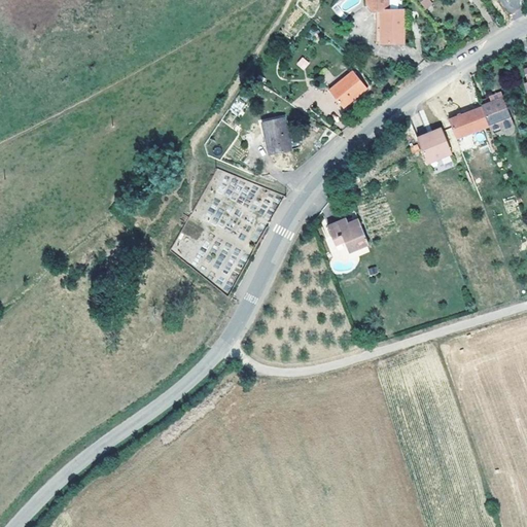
[(387,7),(387,0),(365,0),(365,2),(372,7),(376,7),(376,20),(380,20),(380,27),(381,40),(394,40),(401,40),(401,13),(401,7),(396,7),(387,7)]
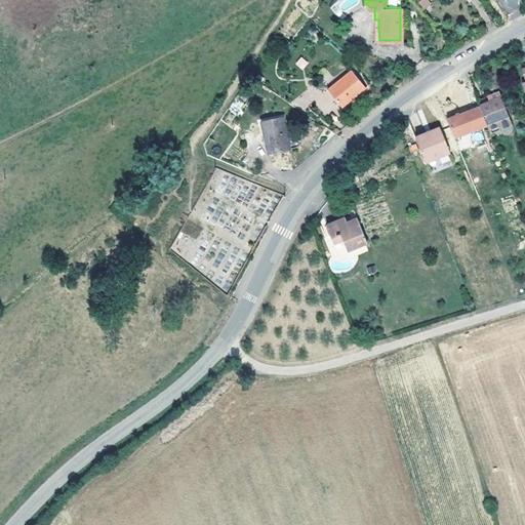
[(303,70),(309,63),(300,56),(294,64),(303,70)]
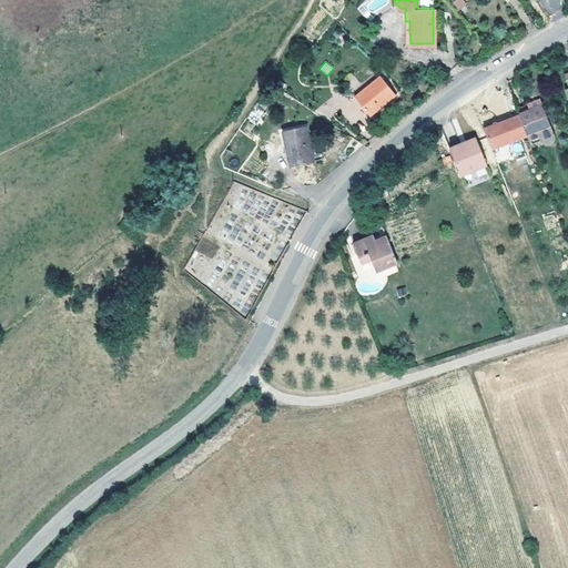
[(385,99),(387,101),(396,94),(381,75),(355,97),(367,112),(385,99)]
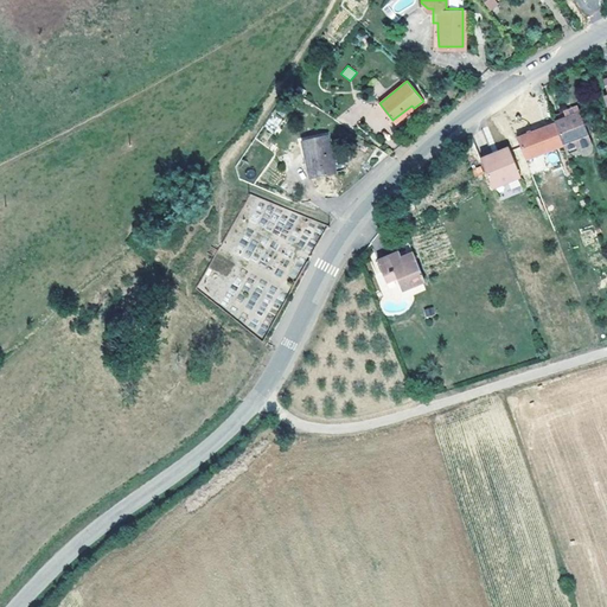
[(395,123),(414,108),(411,106),(393,120),(395,123)]
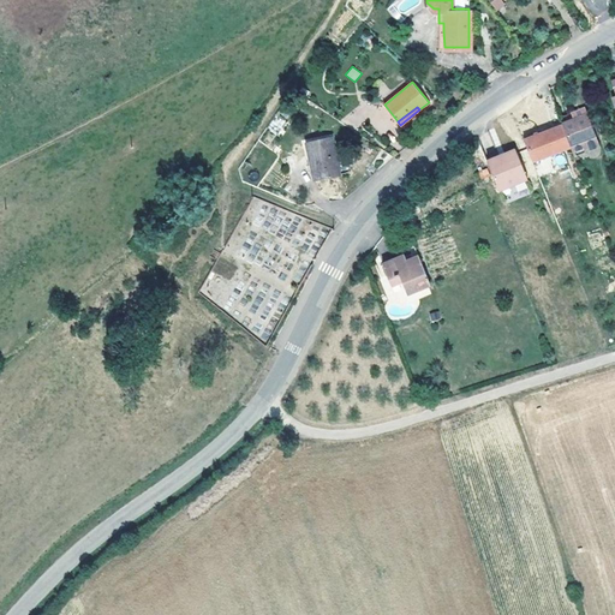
[(571,114),(556,119),(560,126),(568,148),(587,139),(593,137),(585,115),(578,118),(573,120),(571,114)]
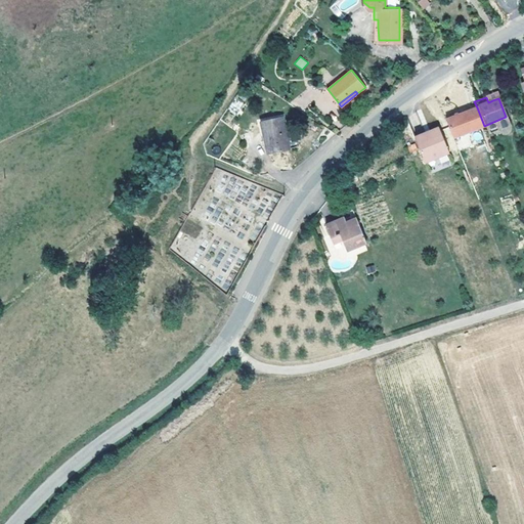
[(452,140),(484,127),(484,126),(477,107),(444,121),(452,140)]
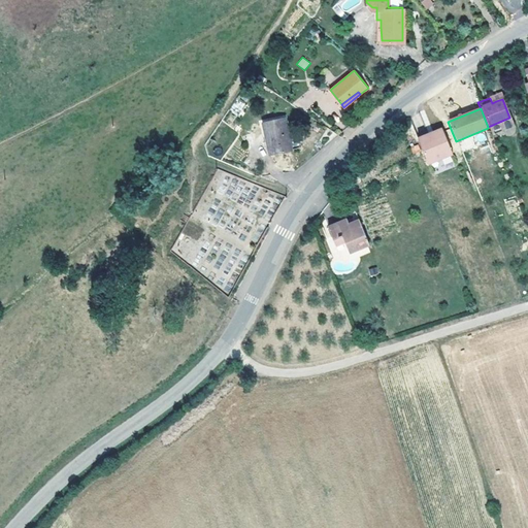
[(288,149),(288,147),(297,145),(294,130),(285,131),(282,116),(261,120),(267,153),(288,149)]
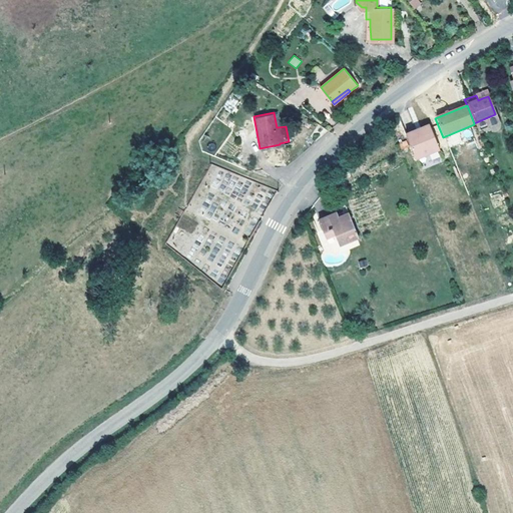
[(495,114),(490,116),(474,123),(474,124),(476,128),(492,122),(497,119),(495,114)]
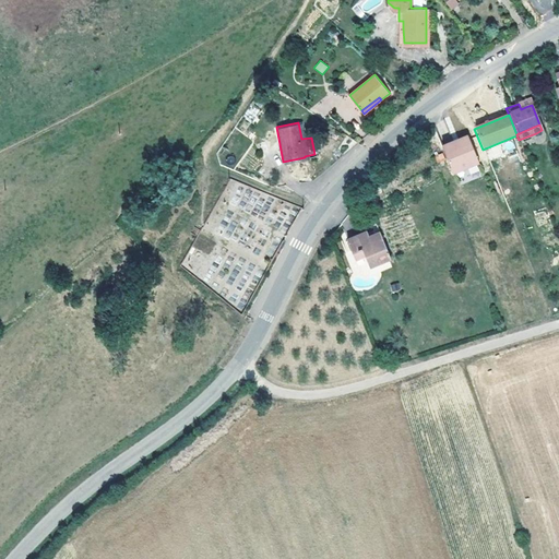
[(452,144),(441,149),(452,175),(477,165),(467,138),(458,142),(459,144),(453,146),(452,144)]
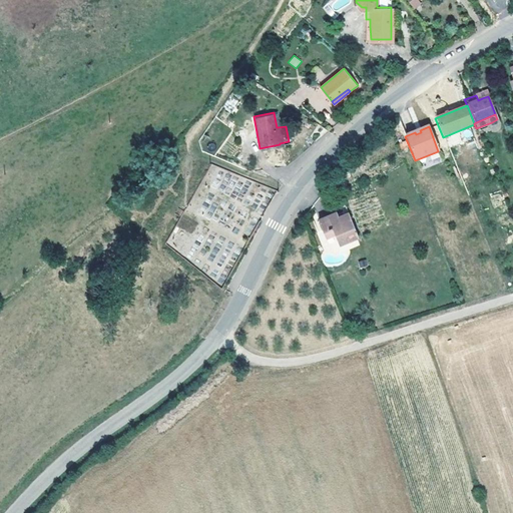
[(211,142),(217,135),(209,129),(204,136),(211,142)]
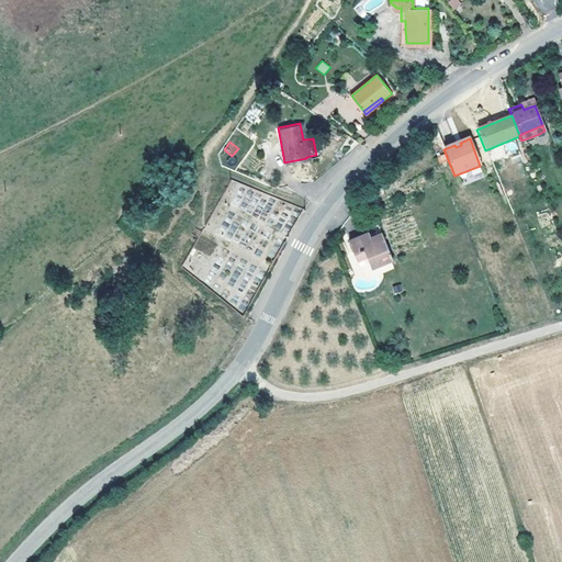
[(392,262),(382,235),(369,240),(367,236),(349,243),(356,257),(364,254),(367,259),(372,270),(392,262)]
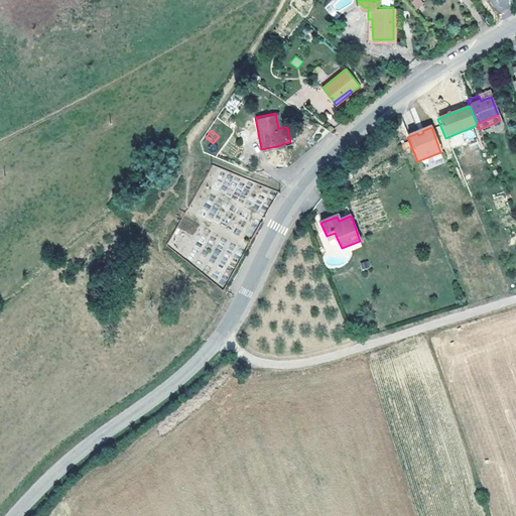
[(335,233),(327,236),(328,241),(337,238),(335,233)]
